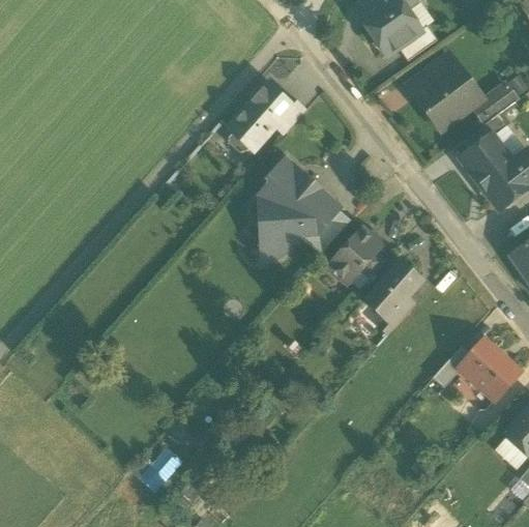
[(376,41),(385,55),(397,47),(419,31),(418,30),(403,8),(414,0),(380,0),(373,5),(371,15),(361,21),(368,30),(366,30),(375,41),(376,41)]
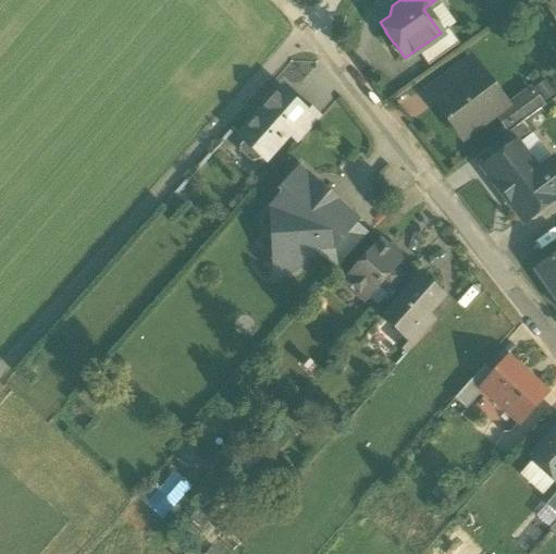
[(417,49),(427,63),(458,41),(447,26),(440,32),(441,33),(417,49)]
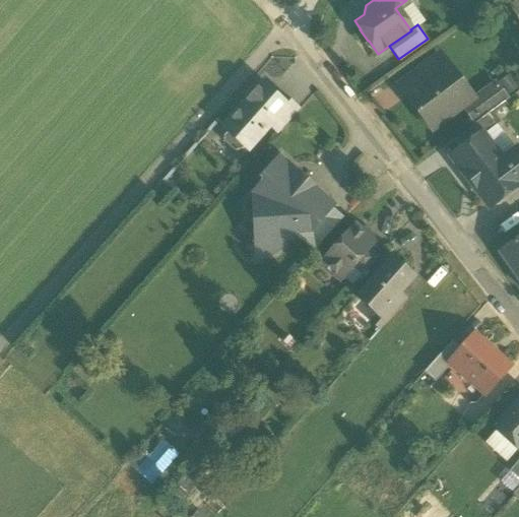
[(398,81),(407,94),(443,67),(434,55),(398,81)]
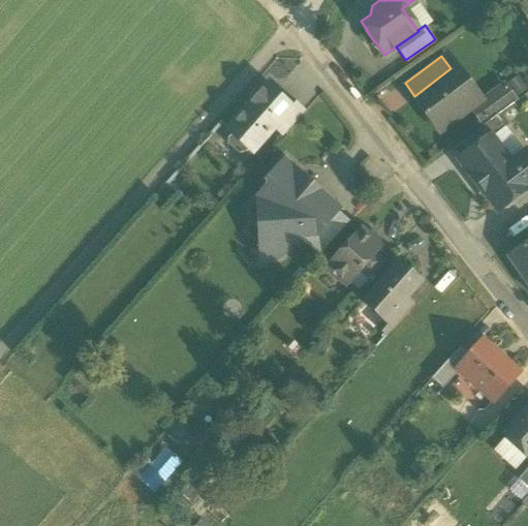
[(414,96),(437,126),(473,98),(451,68),(414,96)]
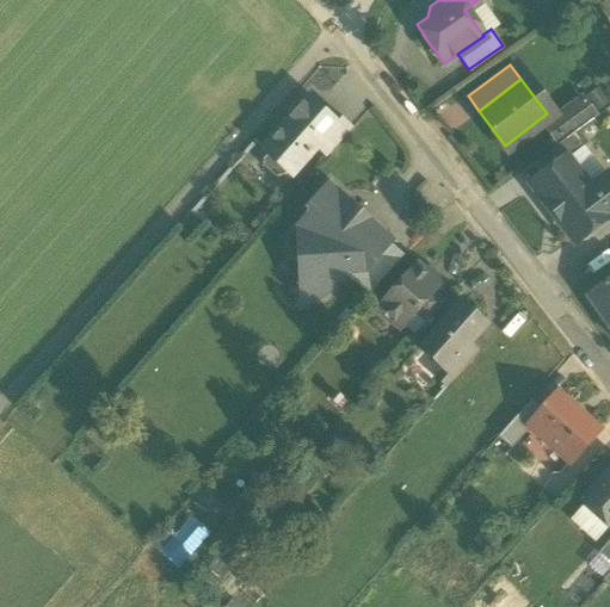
[(260,148),(290,173),(315,146),(315,144),(319,140),(310,132),(313,130),(312,128),(324,113),(322,112),(306,97),(260,148)]
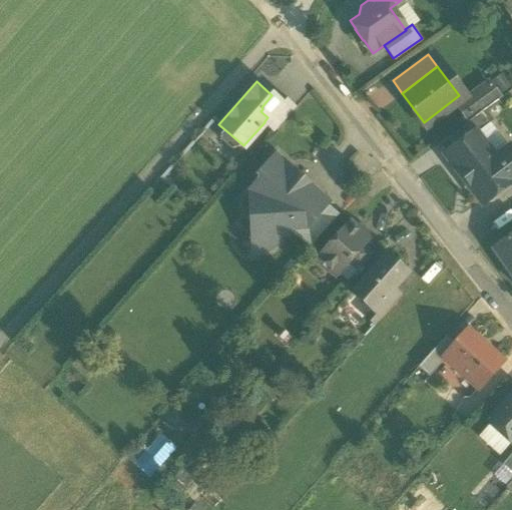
[(457,103),(468,118),(497,98),(486,82),(457,103)]
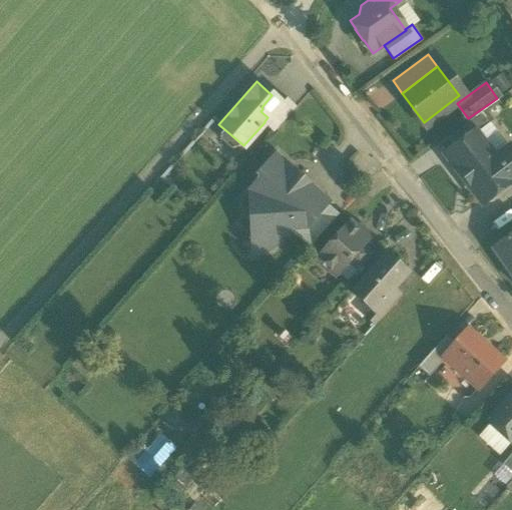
[(265,122),(274,130),(294,108),(274,90),(271,94),(272,95),(262,107),(263,109),(261,111),(268,117),(265,121),(265,122)]
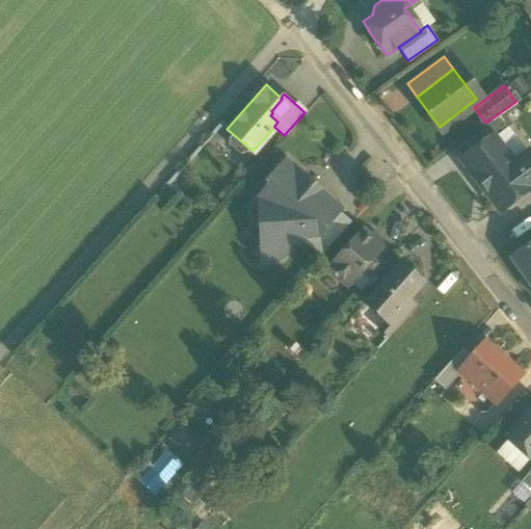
[(480,143),(492,135),(493,137),(493,136),(507,126),(498,114),(473,133),(480,143)]
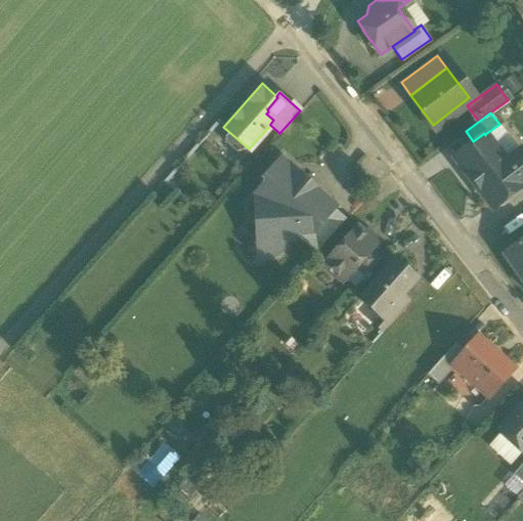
[(453,156),(492,207),(522,183),(522,152),(520,148),(505,160),(485,134),(485,135),(484,133),(473,141),(453,156)]
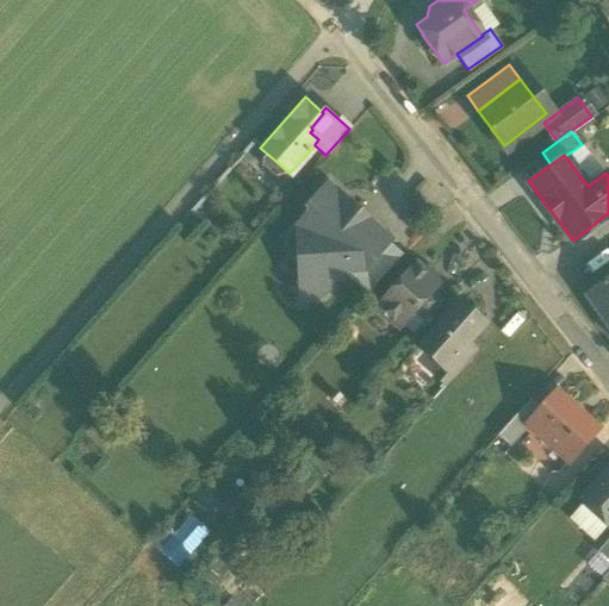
[(317,273),(329,283),(341,270),(362,269),(389,239),(325,185),(308,205),(312,208),(300,222),(300,223),(300,229),(308,236),(302,243),(302,245),(303,266),(310,266),(318,273),(317,273)]
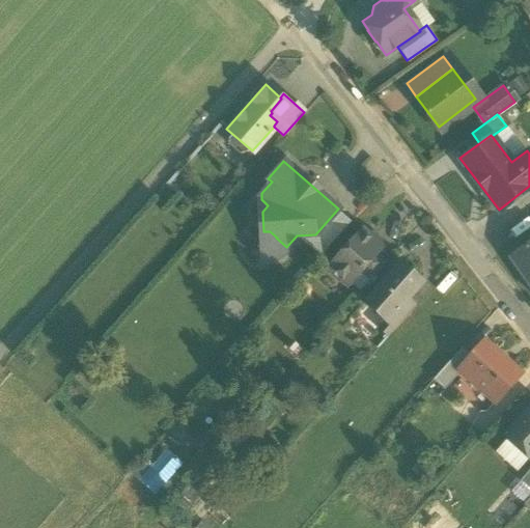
[(279,255),(286,247),(276,238),(277,238),(270,231),(263,231),(262,214),(262,212),(268,205),(261,199),(261,194),(257,198),(260,256),(279,255)]
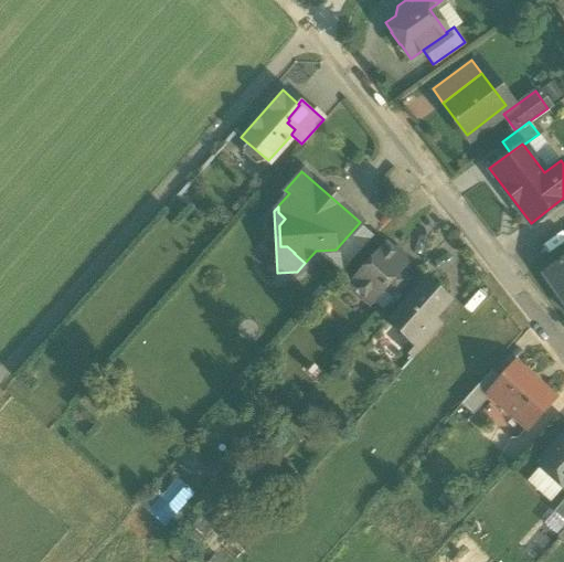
[(347,284),(368,303),(381,287),(398,267),(404,262),(383,243),(347,284)]
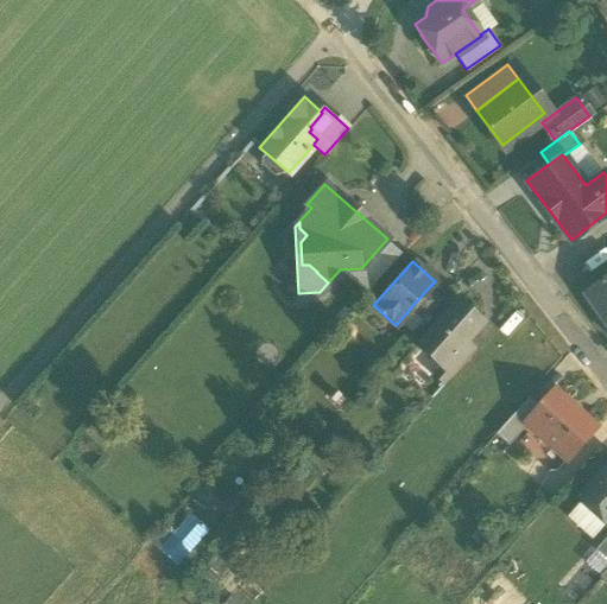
[(606,277),(583,294),(606,326),(606,277)]
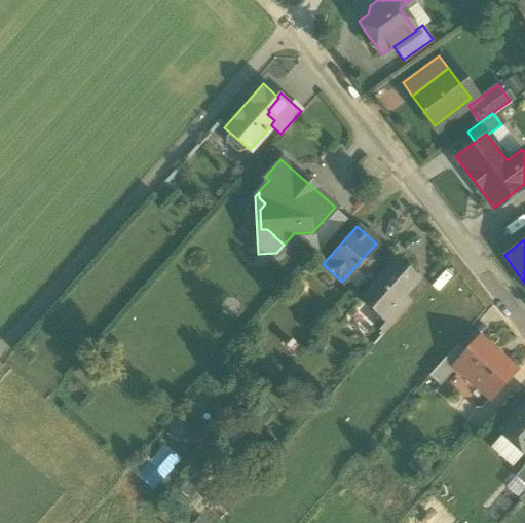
[(354,267),(364,275),(380,257),(371,249),(354,267)]
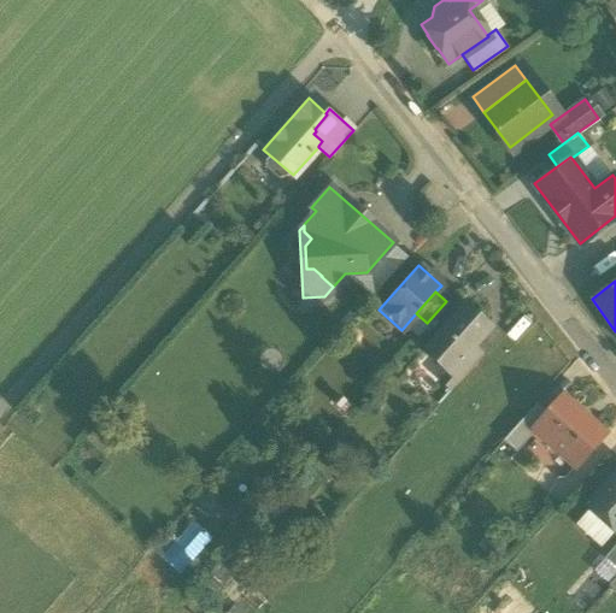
[(445,370),(446,371),(469,345),(487,325),(463,305),(423,349),(445,370)]
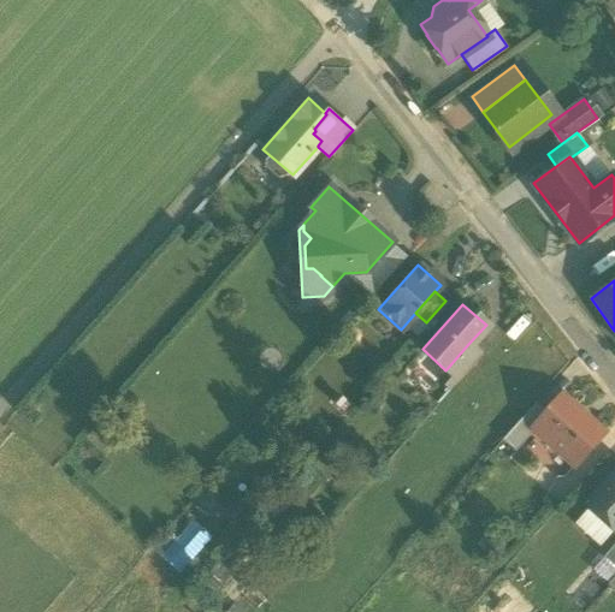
[(437,378),(449,387),(479,354),(468,344),(445,370),(444,369),(437,378)]
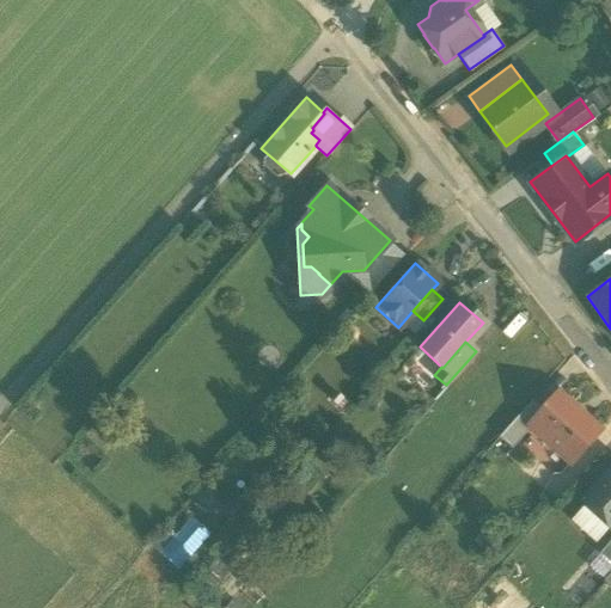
[(527,427),(567,461),(586,440),(580,435),(592,422),(557,391),(542,407),(526,425),(527,427)]
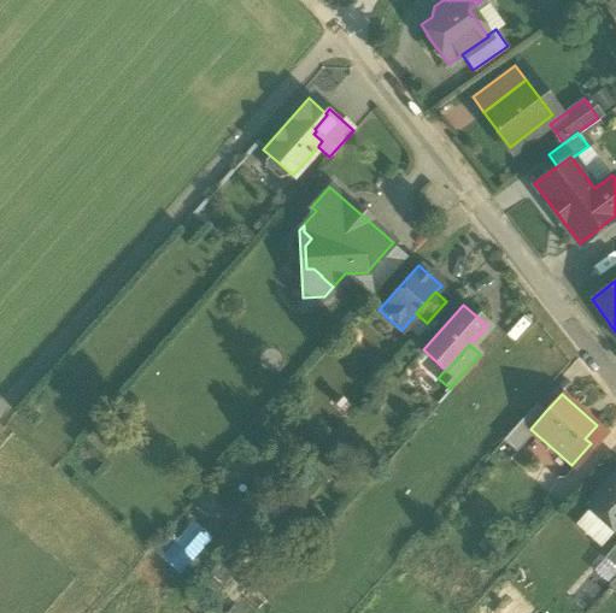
[(502,438),(515,449),(532,430),(531,429),(546,411),(534,401),(502,438)]
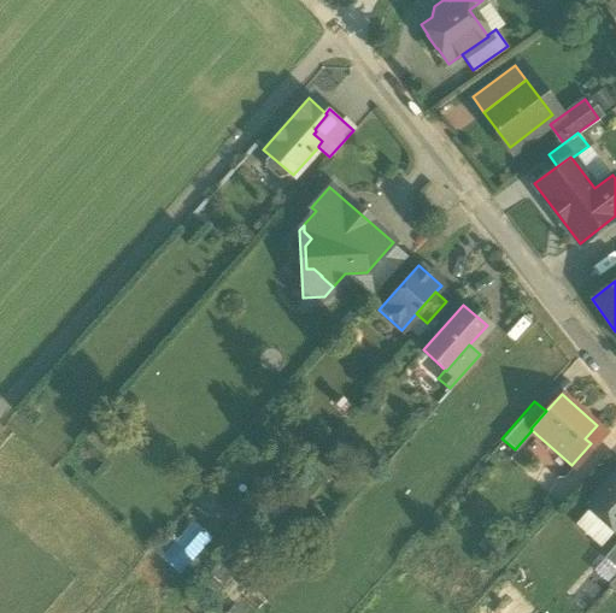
[(615,470),(585,506),(615,532),(615,531),(615,470)]
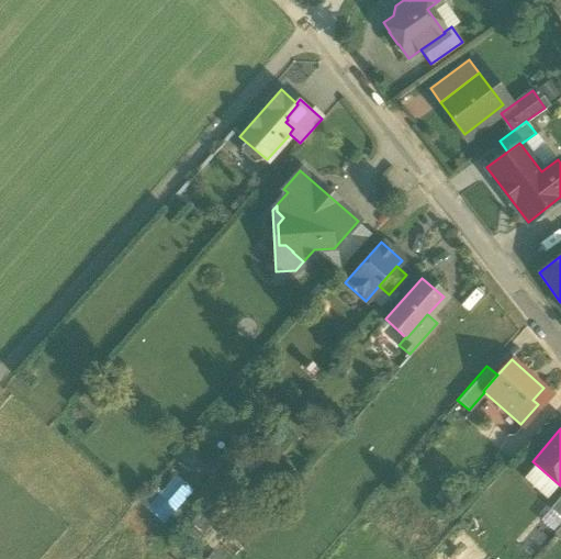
[(548,500),(560,485),(533,461),(520,474),(548,500)]
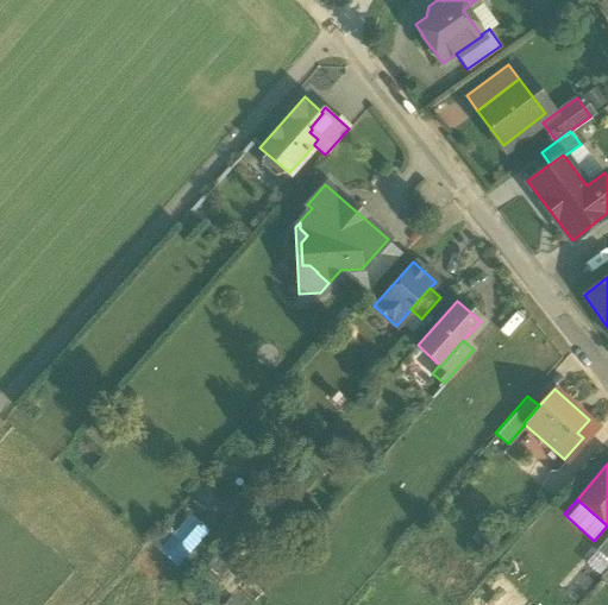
[(182,568),(215,537),(189,509),(156,540),(182,568)]
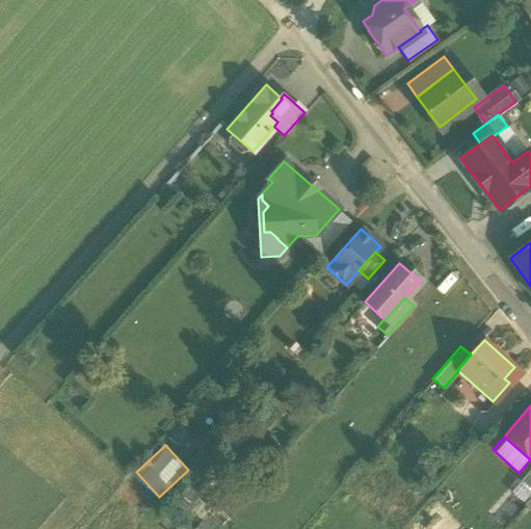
[(530,467),(521,479),(530,487),(530,495),(524,504),(530,510),(530,467)]
